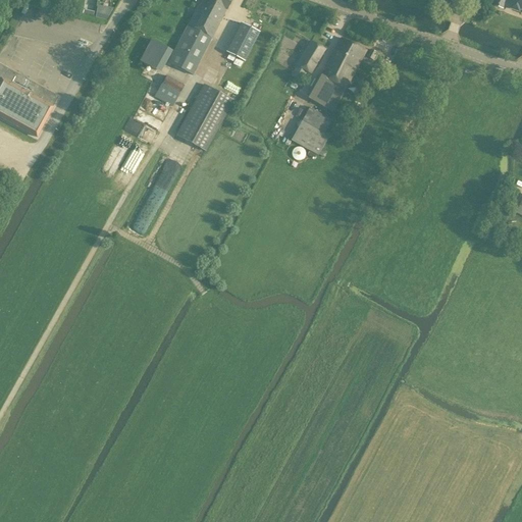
[(219,24),(226,10),(207,0),(201,0),(195,11),(219,24)]
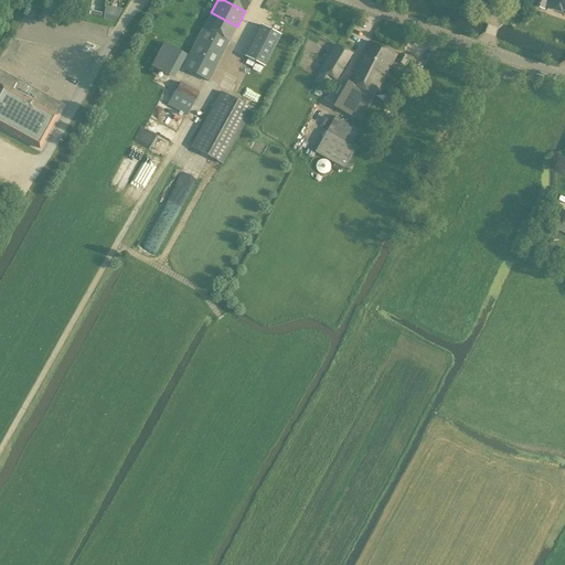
[(224,0),(245,11),(251,0),(224,0)]
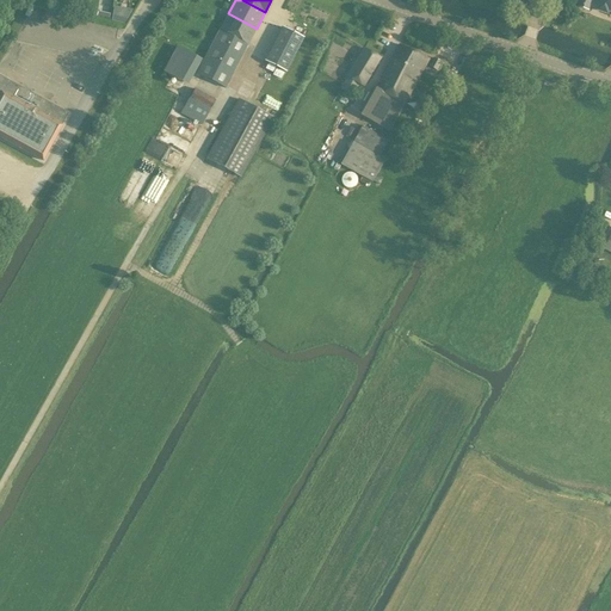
[(590,11),(593,0),(581,0),(579,7),(590,11)]
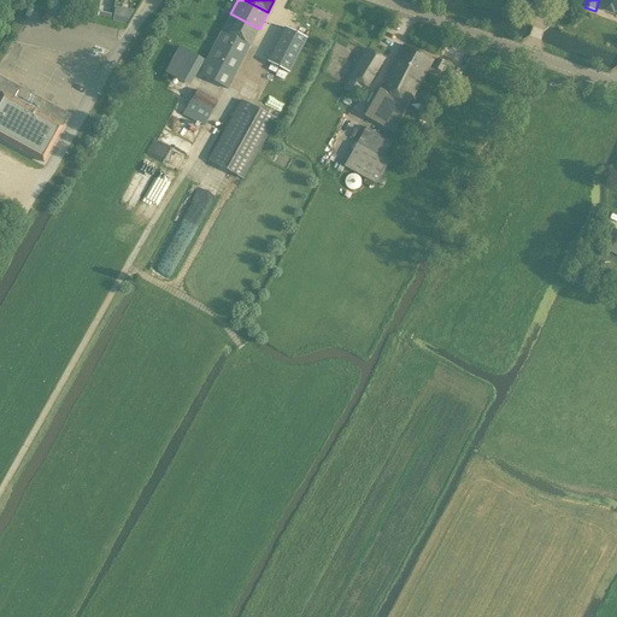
[(616,0),(609,0),(605,11),(613,15),(615,11),(616,11),(616,0)]
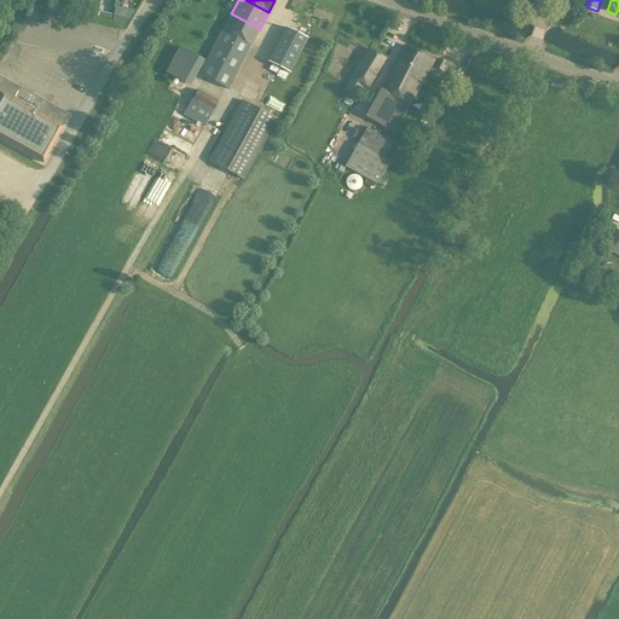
[(132,24),(134,9),(119,6),(116,22),(132,24)]
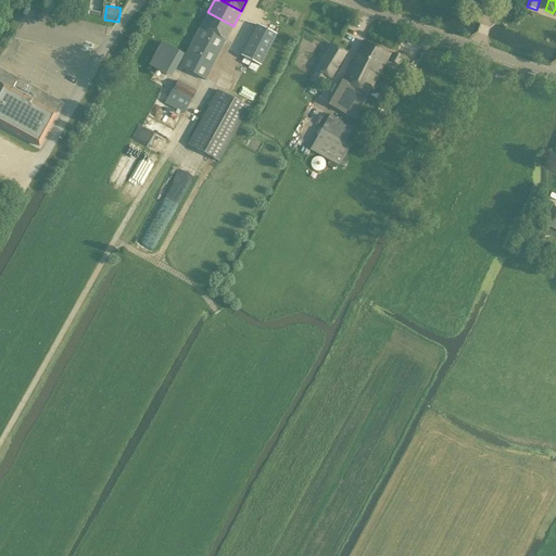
[(234,26),(207,12),(200,27),(179,67),(205,80),(234,26)]
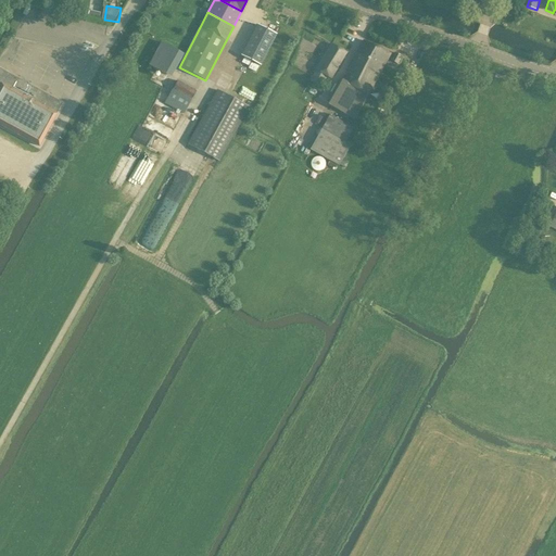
[(260,66),(276,36),(256,25),(240,55),(260,66)]
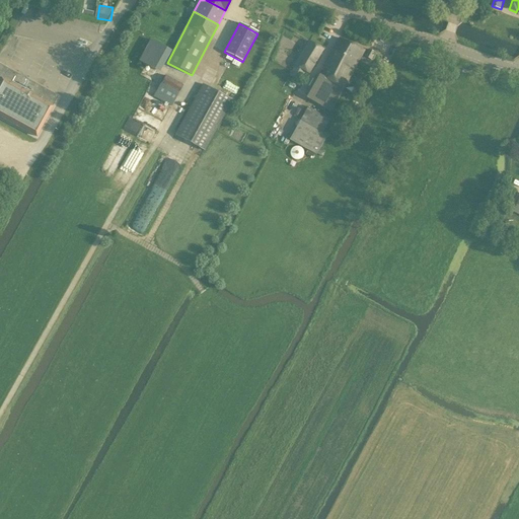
[(321,74),(345,87),(364,51),(341,39),(321,74)]
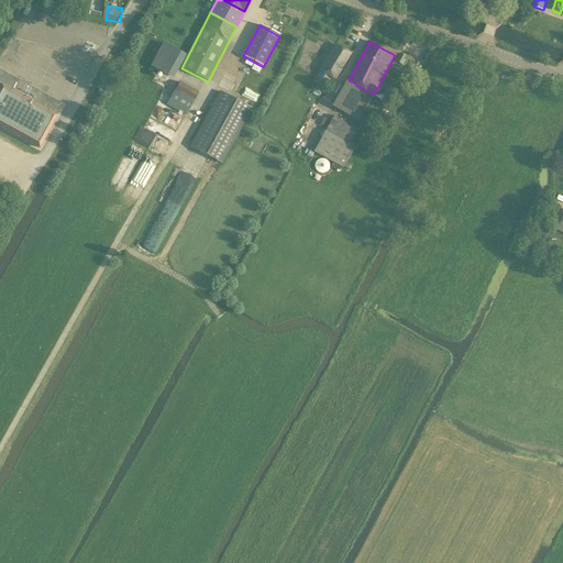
[(164,43),(151,66),(168,76),(181,53),(164,43)]
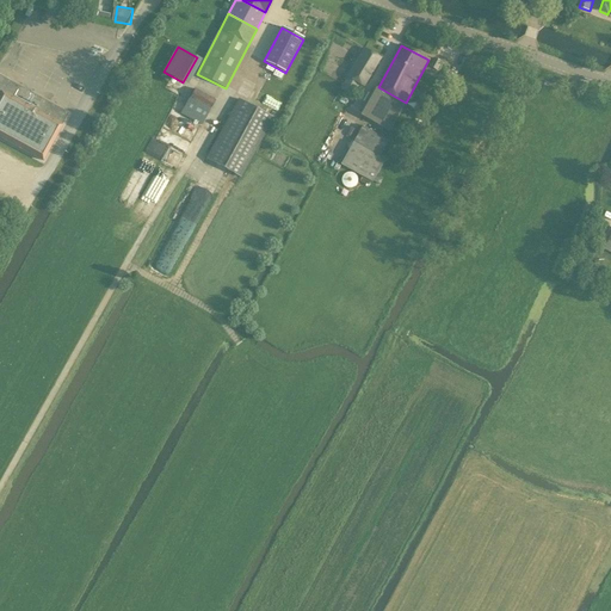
[(364,49),(341,90),(353,97),(360,85),(364,87),(381,59),(364,49)]
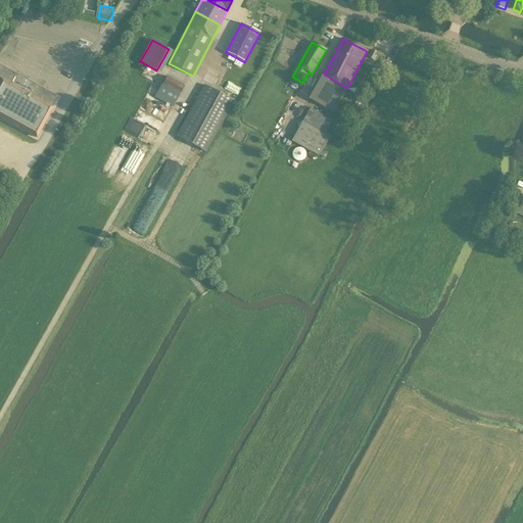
[(374,60),(378,53),(372,50),(368,57),(374,60)]
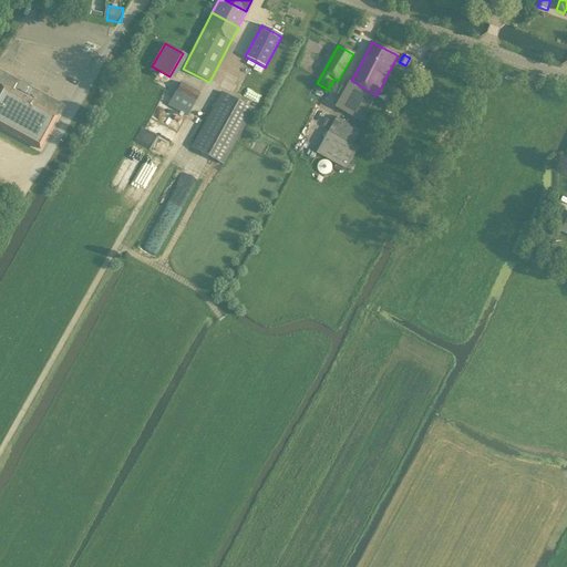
[(0,70),(0,127),(40,150),(63,105),(28,86),(29,85),(22,82),(0,70)]
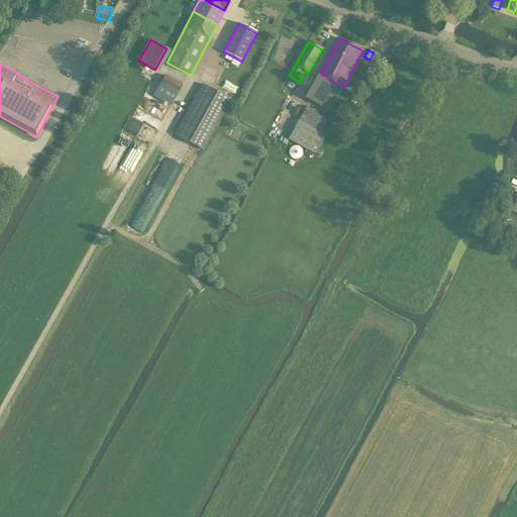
[(330,111),(343,87),(320,74),(306,99),(330,111)]
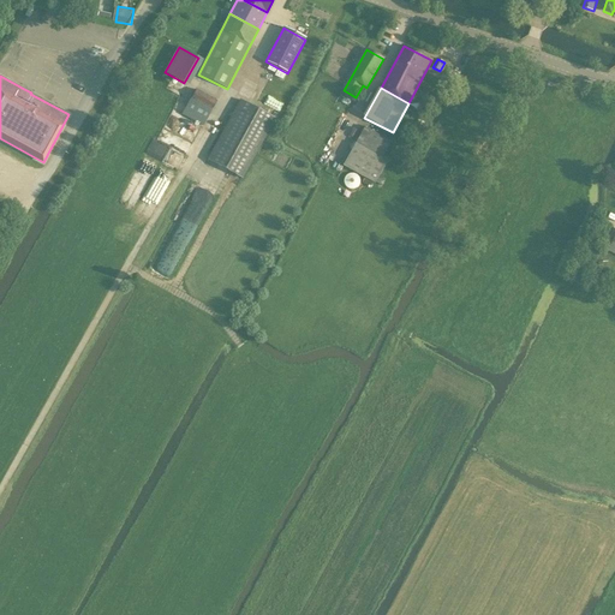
[(203,125),(216,101),(196,90),(183,114),(203,125)]
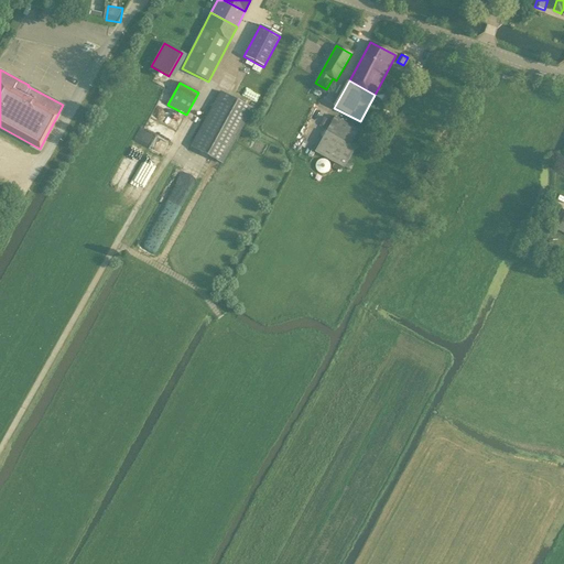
[(221,164),(252,109),(220,91),(191,147),(221,164)]
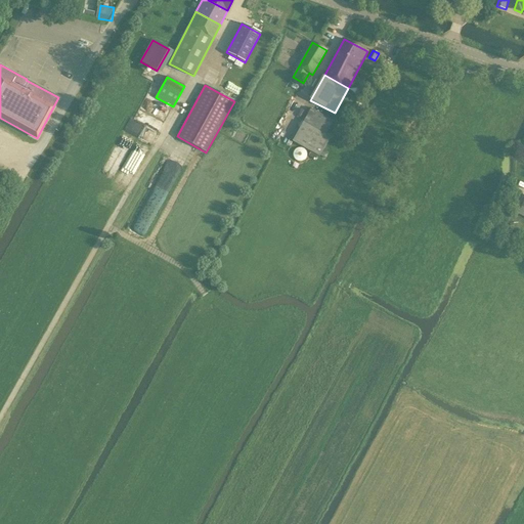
[(320,157),(331,138),(325,135),(334,121),(325,117),(311,108),(293,141),(320,157)]
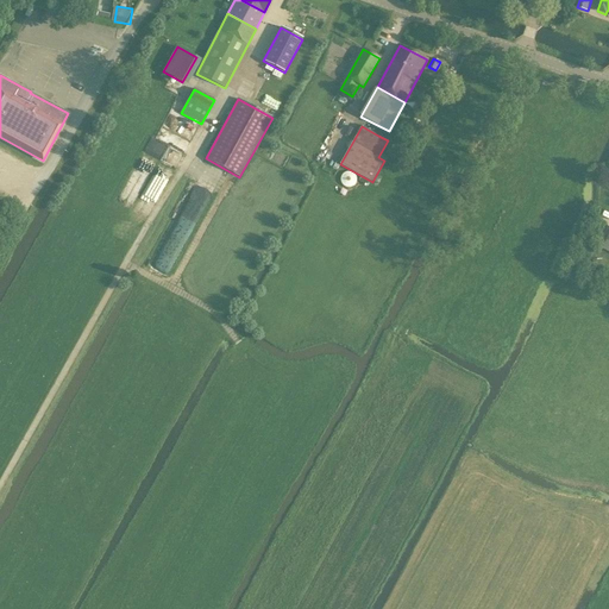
[(349,173),(347,173),(346,173),(345,174),(344,174),(343,175),(341,176),(341,177),(341,179),(341,180),(341,181),(341,182),(341,183),(343,184),(344,186),(344,187),(345,187),(346,187),(346,188),(347,188),(349,188),(350,188),(351,188),(352,187),(353,187),(353,186),(355,186),(355,184),(356,184),(356,183),(356,182),(357,181),(357,180),(357,179),(356,179),(356,177),(356,176),(355,175),(353,174),(352,174),(352,173),(351,173),(350,173),(349,173)]
